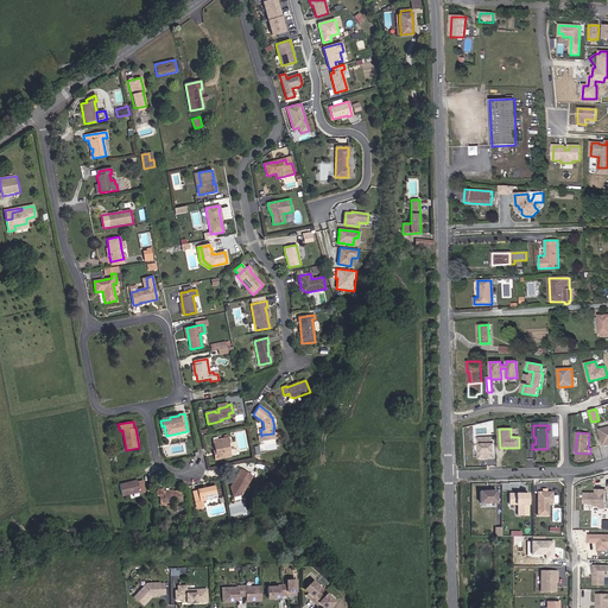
[(495,458),(494,437),(479,438),(479,445),(481,445),(482,453),(479,453),(479,458),(487,458),(487,457),(491,456),(491,458),(495,458)]
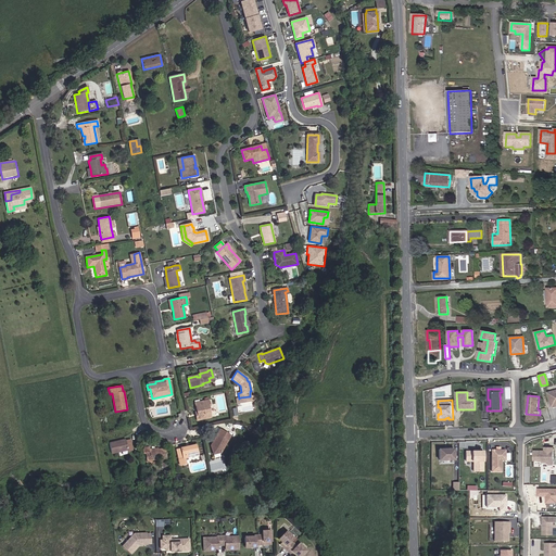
[(210,405),(209,401),(194,403),(197,412),(198,415),(196,416),(197,420),(211,417),(210,414),(209,408),(207,405),(210,405)]
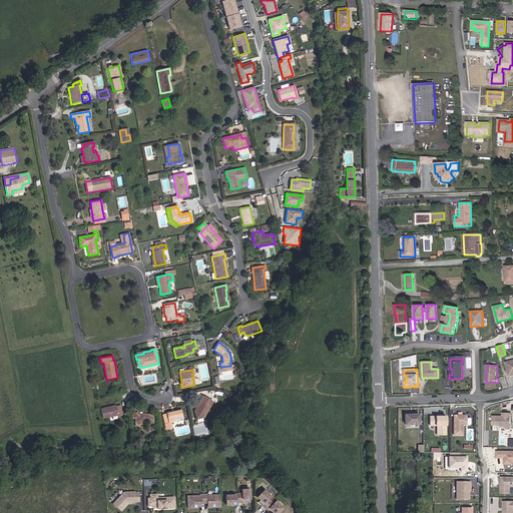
[(203,418),(211,402),(202,397),(195,409),(197,409),(194,414),(196,419),(203,418)]
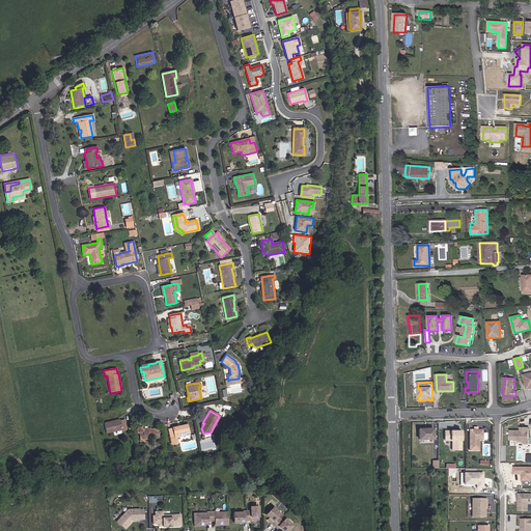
[(127,430),(124,423),(120,424),(119,421),(113,422),(104,424),(106,434),(121,429),(122,431),(127,430)]
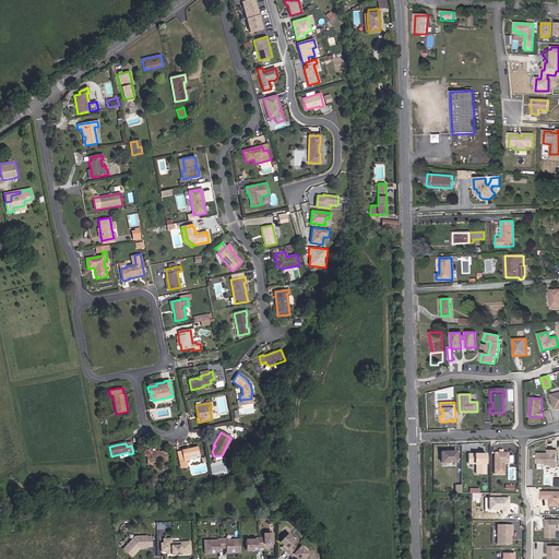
[(199,458),(197,448),(177,452),(181,467),(187,466),(186,461),(199,458)]
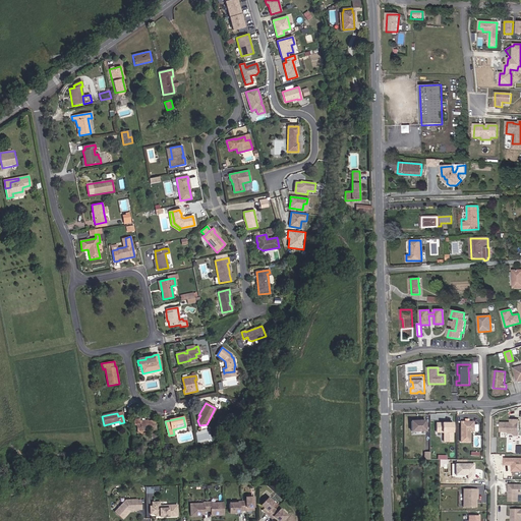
[(156,429),(155,420),(139,422),(138,419),(133,420),(133,425),(135,425),(136,432),(156,429)]
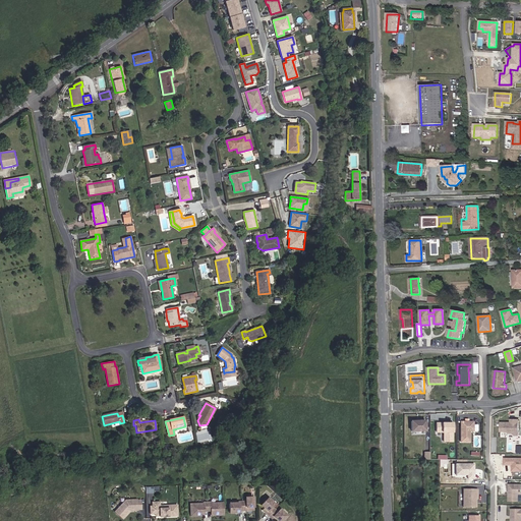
[(518,432),(518,419),(511,419),(511,424),(507,424),(507,422),(501,422),(501,431),(507,431),(509,433),(513,433),(515,432),(518,432)]
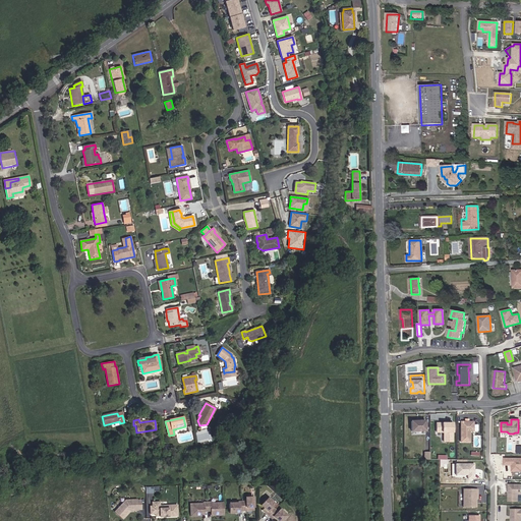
[(425,430),(425,420),(411,421),(411,431),(425,430)]
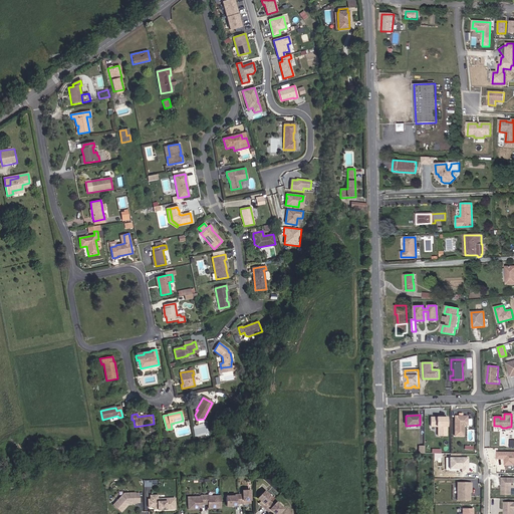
[(463,436),(464,426),(467,426),(467,416),(455,416),(454,436),(463,436)]
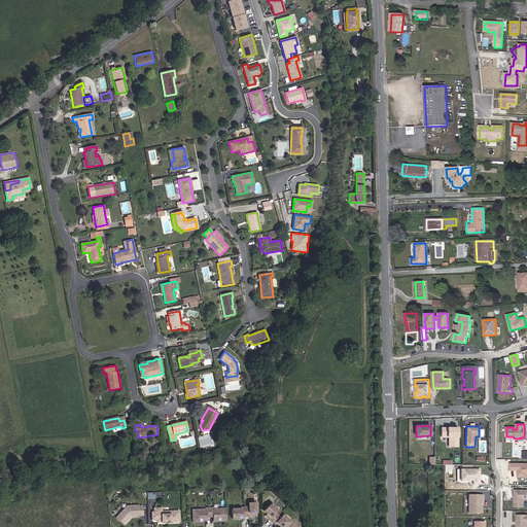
[(458,447),(458,428),(453,428),(453,429),(451,429),(449,428),(442,428),(441,437),(449,437),(449,447),(458,447)]
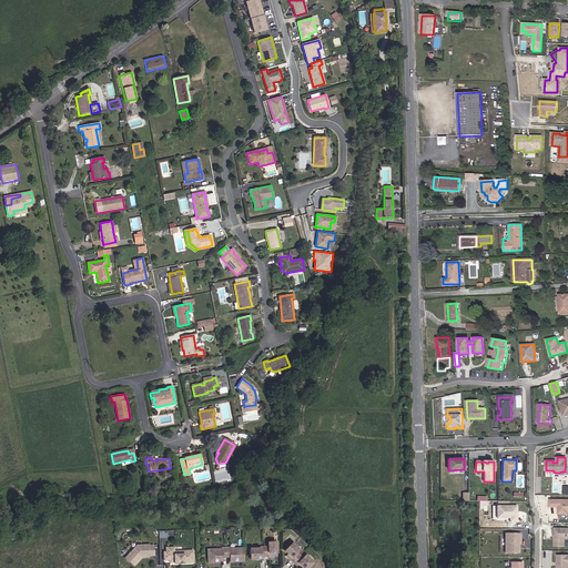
[(567,498),(550,499),(549,506),(559,507),(559,514),(567,513),(567,498)]
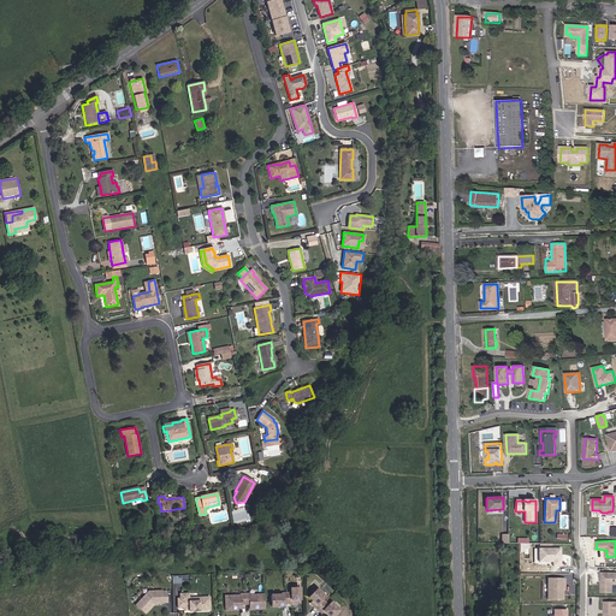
[(561,555),(561,549),(539,548),(538,561),(552,562),(552,566),(560,567),(560,558),(558,558),(558,555),(561,555)]
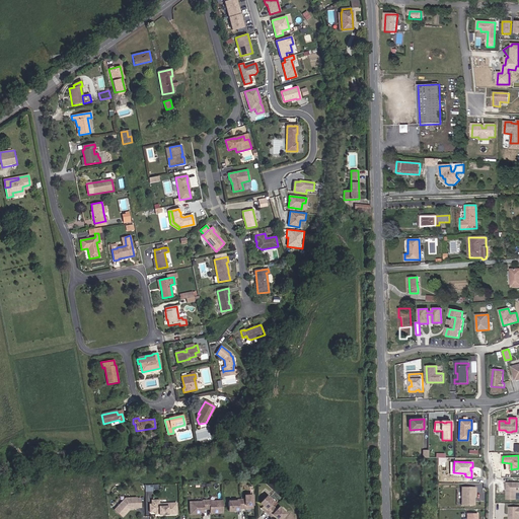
[(518,483),(507,483),(507,500),(516,500),(516,493),(518,492),(518,483)]
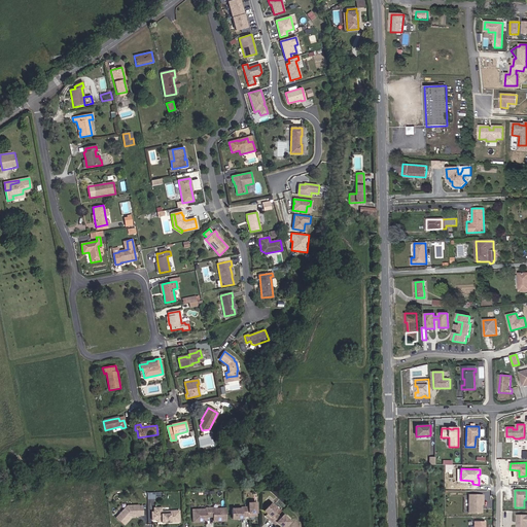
[(481,514),(481,500),(483,500),(483,495),(472,495),(472,499),(468,499),(467,514),(481,514)]
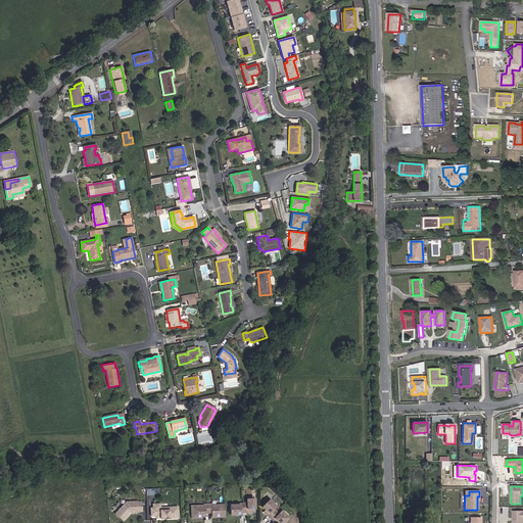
[(254,509),(253,500),(246,500),(247,504),(243,504),(243,513),(251,512),(251,509),(254,509)]
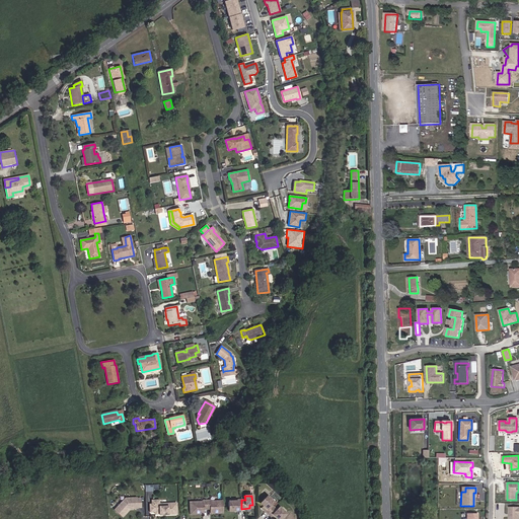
[(271,505),(273,503),(267,496),(260,503),(263,506),(267,510),(265,511),(268,514),(274,508),(271,505)]
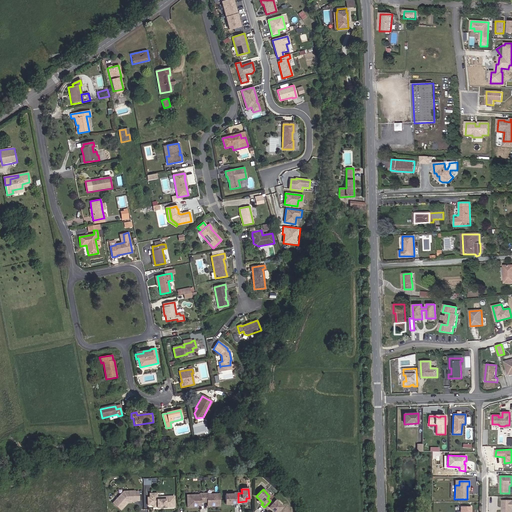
[(138,500),(138,492),(134,492),(134,491),(123,492),(113,503),(120,510),(124,505),(124,503),(126,502),(128,502),(135,501),(138,500)]
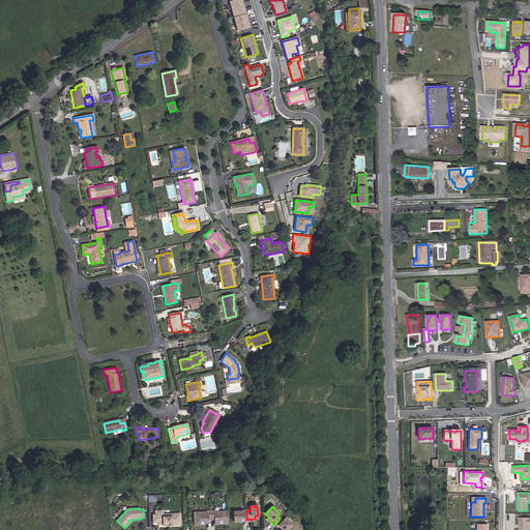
[(180,525),(180,514),(163,516),(163,510),(158,511),(158,514),(155,514),(152,516),(153,523),(158,523),(163,523),(163,525),(163,526),(180,525)]
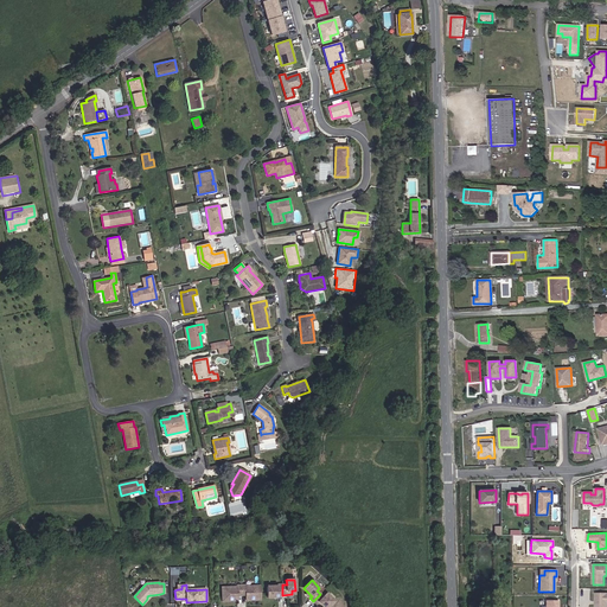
[(242,595),(241,585),(237,586),(237,587),(222,588),(223,601),(229,601),(229,598),(237,598),(237,595),(242,595)]
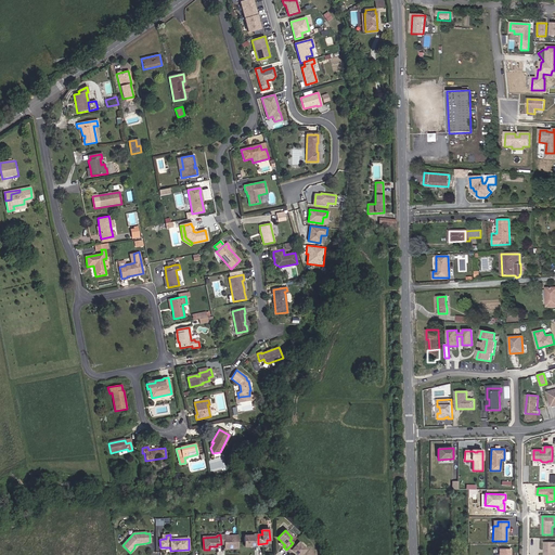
[(239,549),(237,536),(224,537),(224,534),(220,534),(221,544),(224,544),(224,546),(232,546),(232,549),(239,549)]
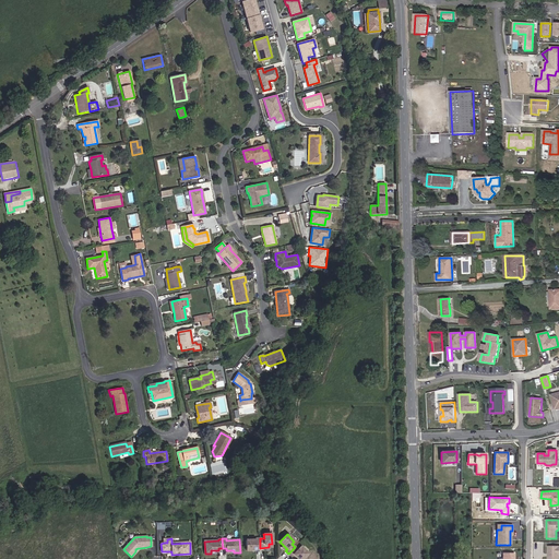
[(260,548),(260,538),(256,538),(256,540),(246,540),(247,550),(257,550),(257,548),(260,548)]
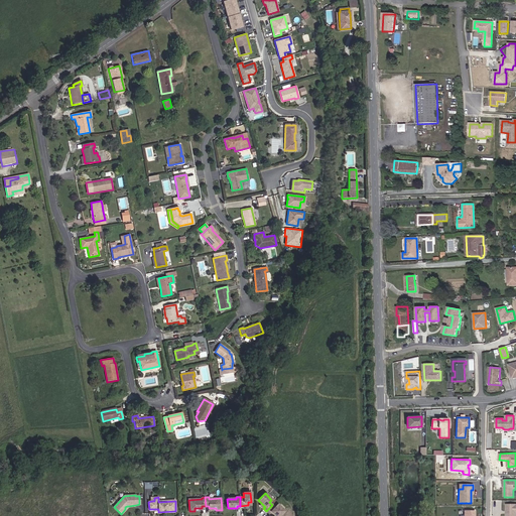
[(506,515),(515,515),(515,504),(506,505),(506,511),(507,511),(507,513),(506,513),(506,515)]
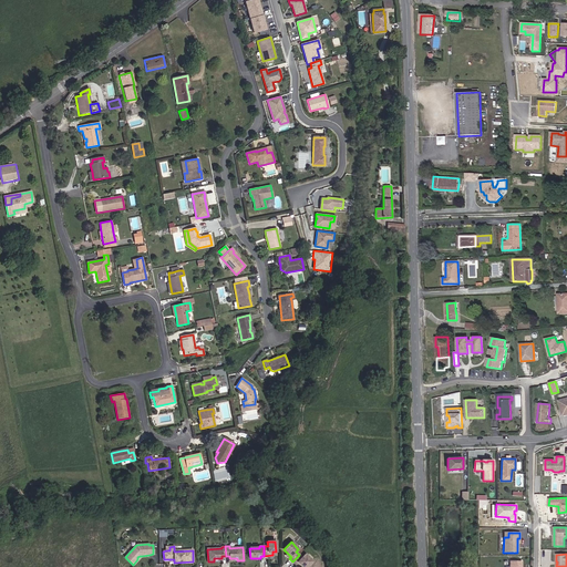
[(302,566),(306,566),(311,562),(305,555),(301,557),(299,555),(292,562),(296,565),(298,563),(301,566),(302,566)]
